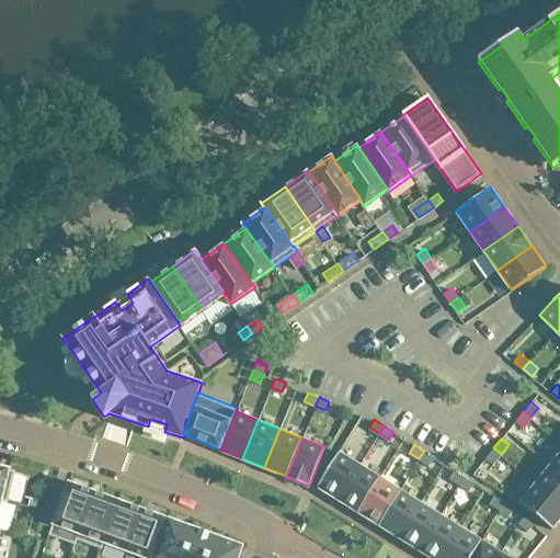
[(493,463),(501,454),(493,447),(487,456),(493,463)]
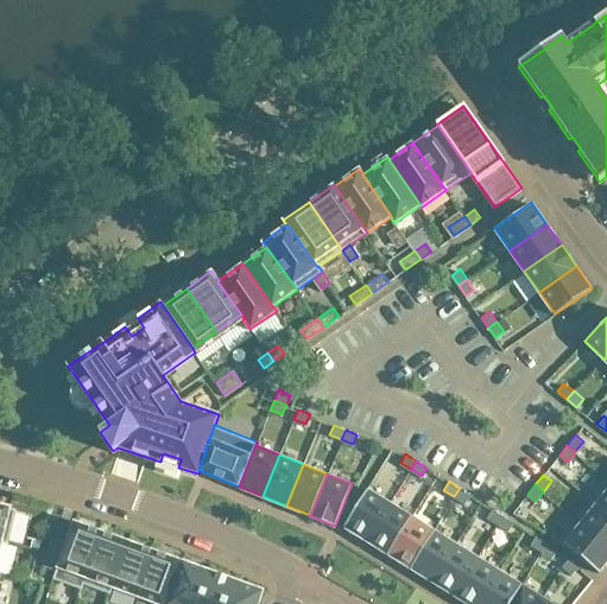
[(391,502),(368,488),(343,526),(367,540),(391,502)]
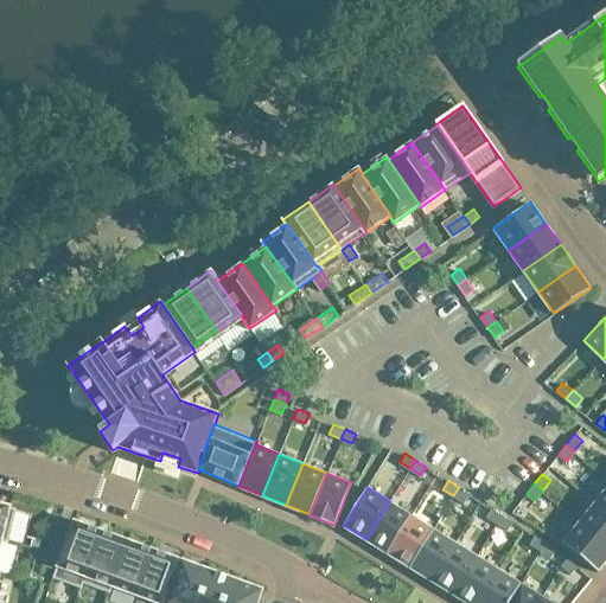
[(464,502),(470,493),(459,487),(453,495),(464,502)]
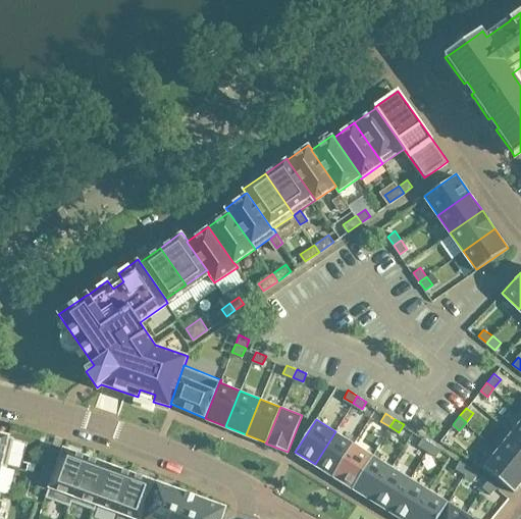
[(520,419),(512,431),(520,437),(520,419)]
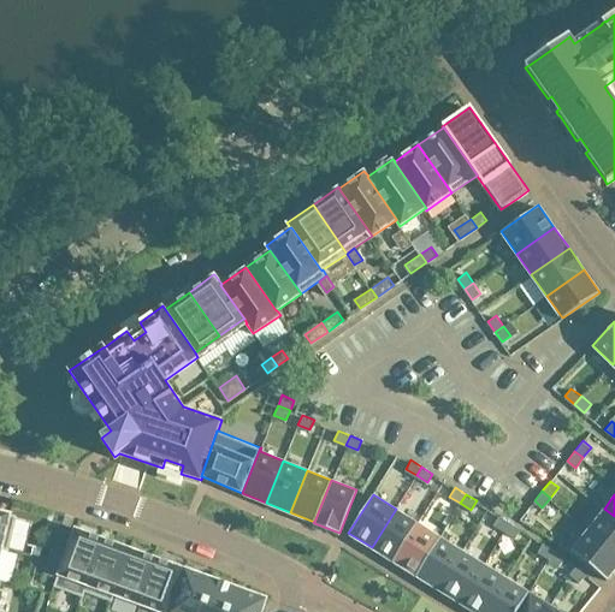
[(372,547),(394,562),(418,522),(396,509),(372,547)]
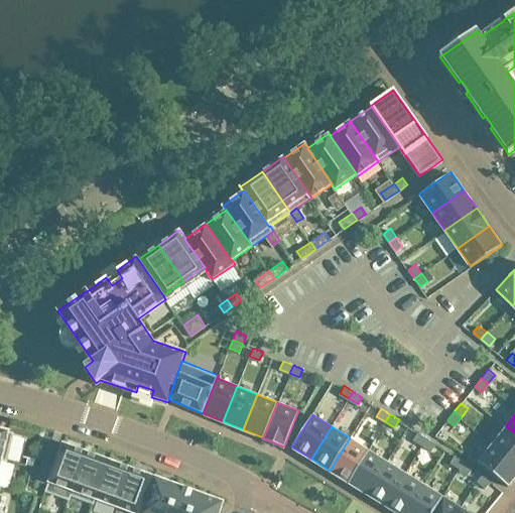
[(493,442),(514,461),(514,432),(506,426),(493,442)]
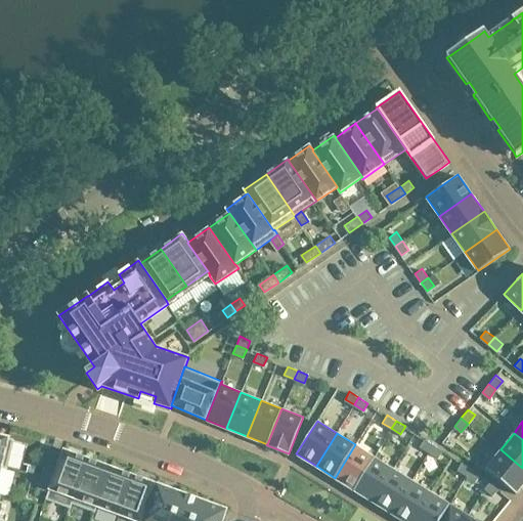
[(7,467),(14,438),(0,434),(0,464),(3,465),(2,466),(7,467)]
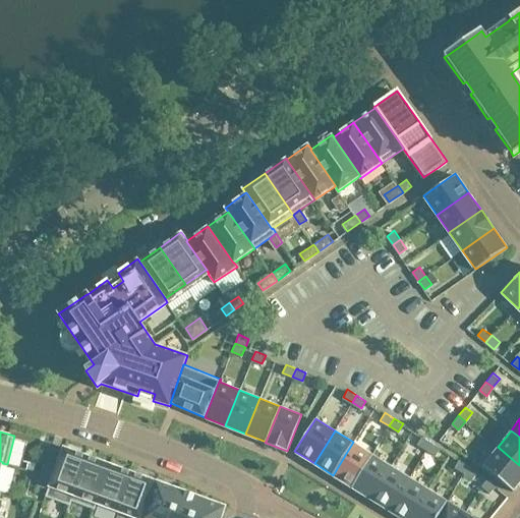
[(426,449),(431,442),(422,436),(417,443),(426,449)]
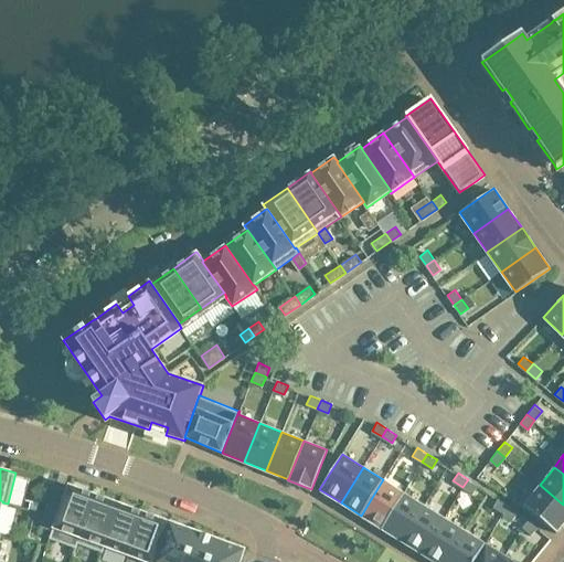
[(361,516),(381,528),(403,491),(383,479),(361,516)]
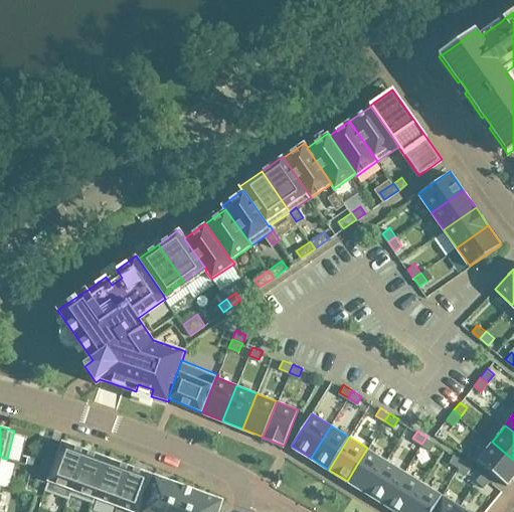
[(431,450),(436,442),(431,439),(426,437),(421,444),(431,450)]
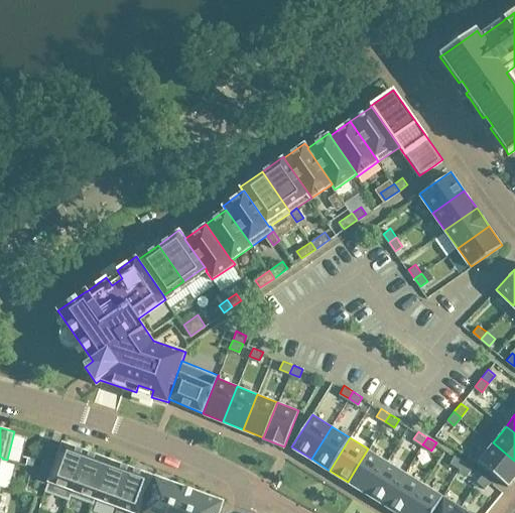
[(71,494),(87,450),(62,441),(54,463),(51,471),(48,481),(47,483),(45,490),(70,499),(72,494),(71,494)]
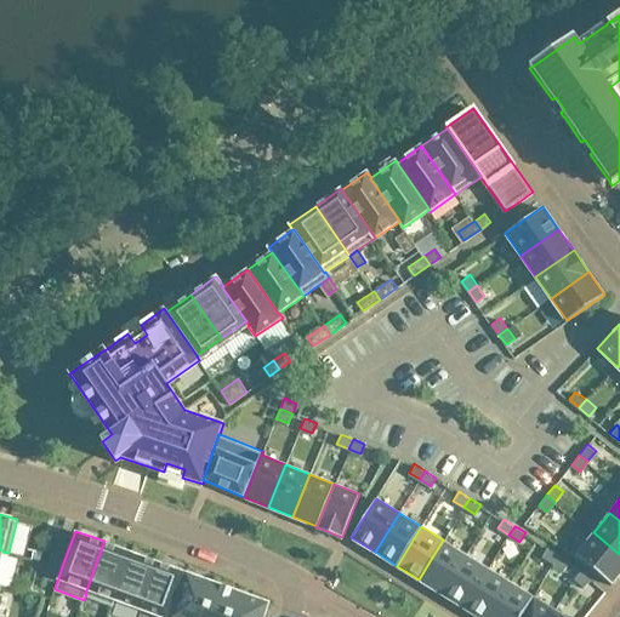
[(619,554),(593,532),(575,554),(612,583),(619,572),(619,554)]
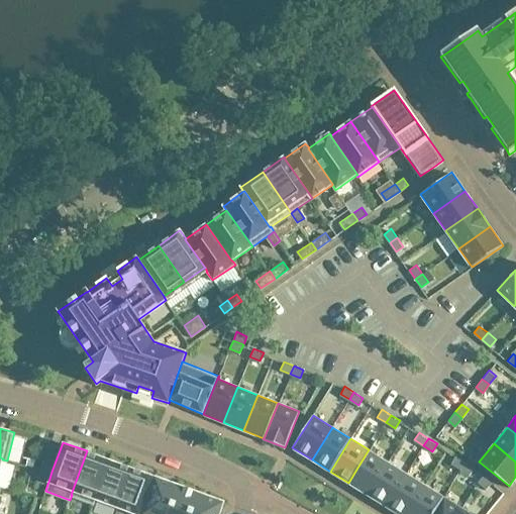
[(348,483),(368,494),(388,461),(369,449),(348,483)]
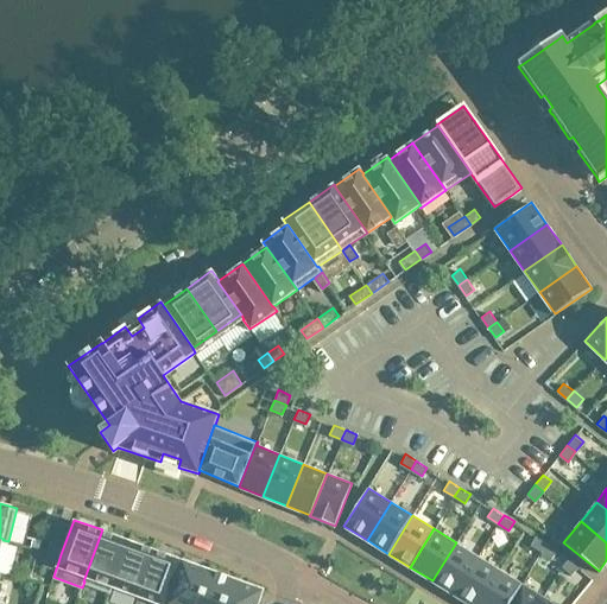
[(112,586),(128,540),(102,529),(83,582),(84,582),(111,592),(113,586),(112,586)]
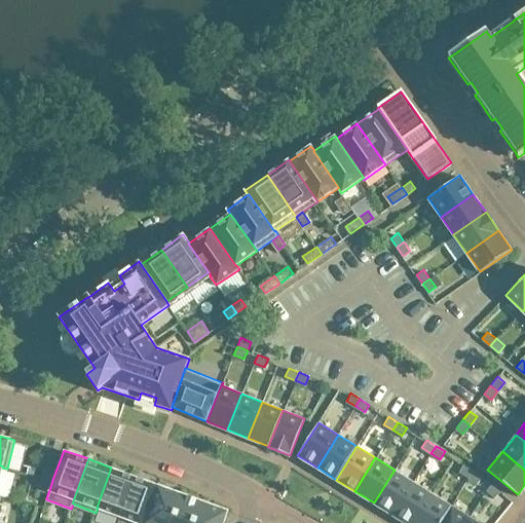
[(469,477),(473,469),(464,463),(459,471),(469,477)]
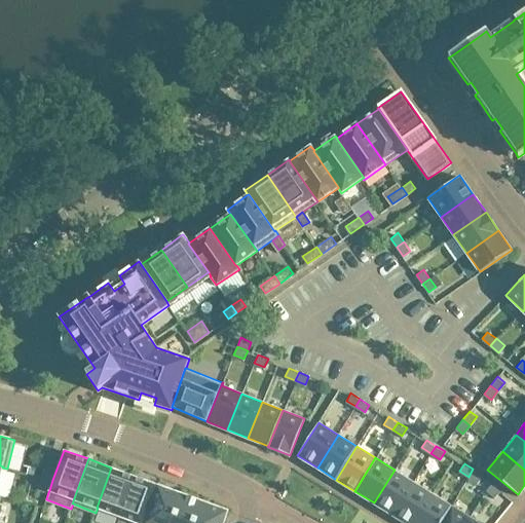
[(52,480),(55,472),(45,468),(42,476),(52,480)]
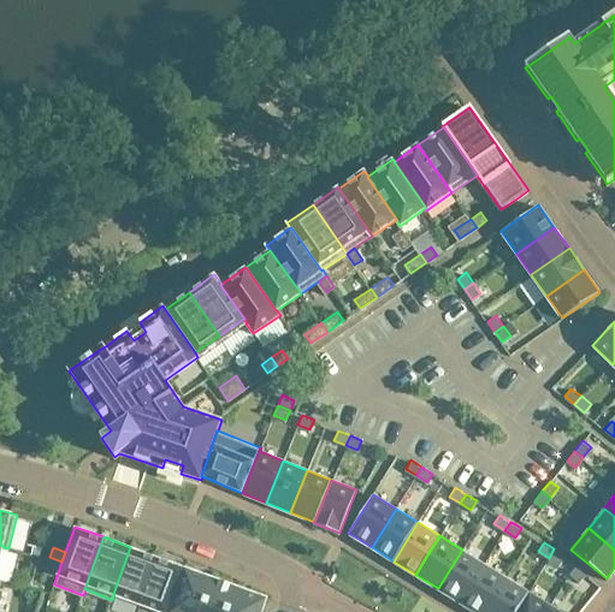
[(140,604),(158,557),(130,547),(113,594),(114,594),(140,604)]
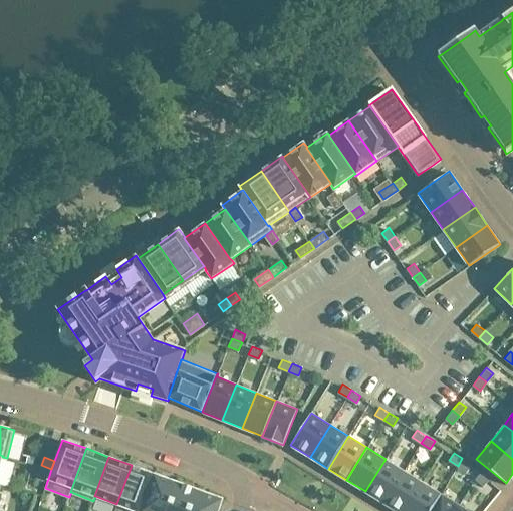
[(466,471),(471,464),(462,458),(458,466),(466,471)]
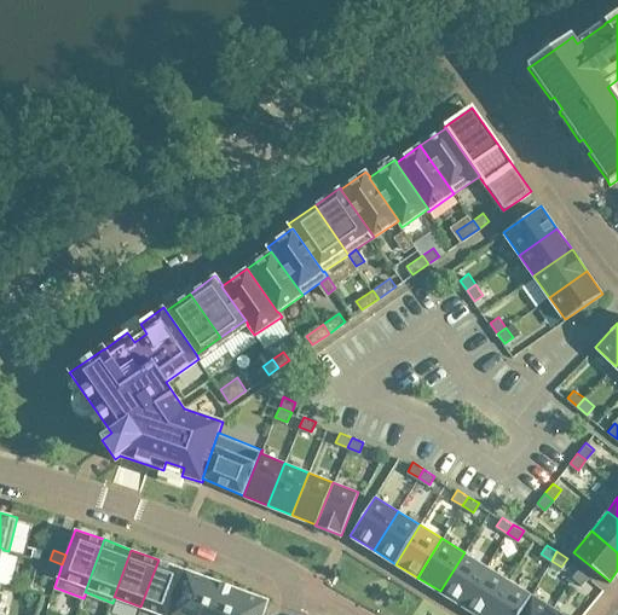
[(465,552),(440,591),(462,605),(486,566),(465,552)]
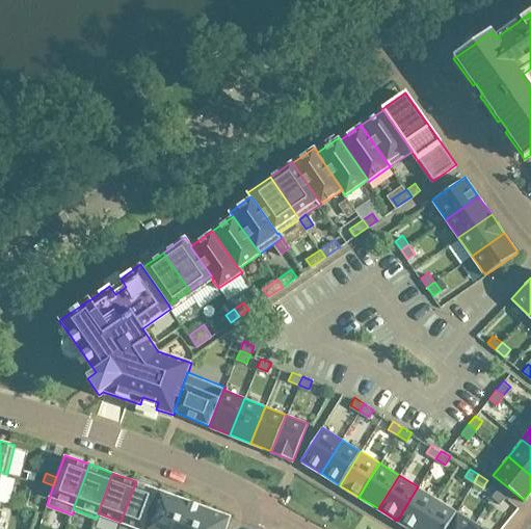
[(50,496),(53,485),(43,481),(38,494),(49,498),(50,496)]
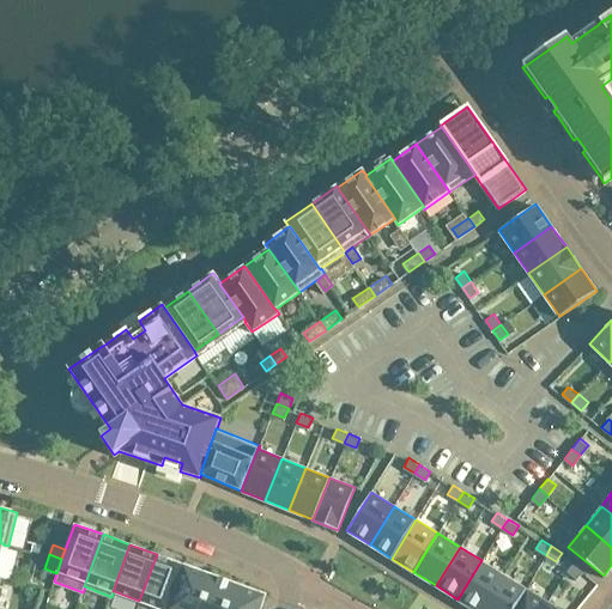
[(167,608),(183,564),(157,554),(139,601),(161,608),(167,608)]
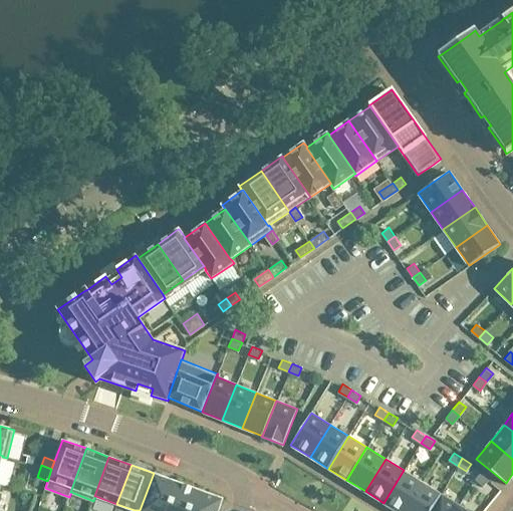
[(383,503),(397,510),(404,510),(422,482),(404,470),(383,503)]
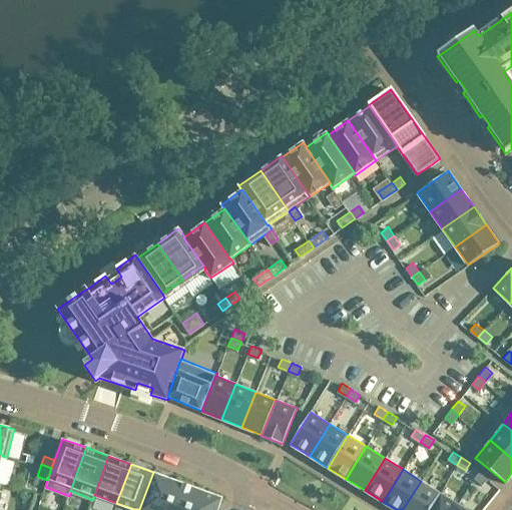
[(165,509),(176,480),(153,472),(139,509),(165,509)]
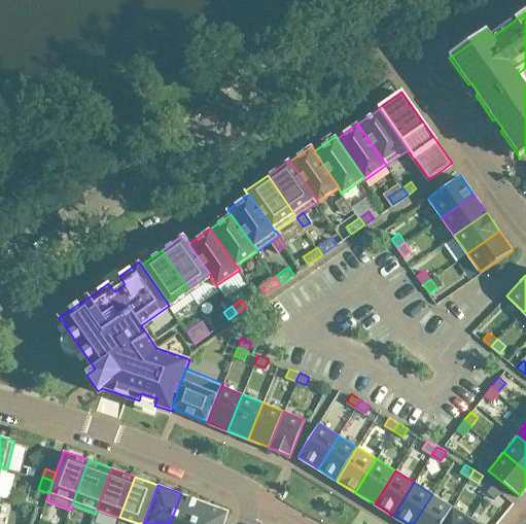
[(196,523),(205,501),(181,493),(170,523),(196,523)]
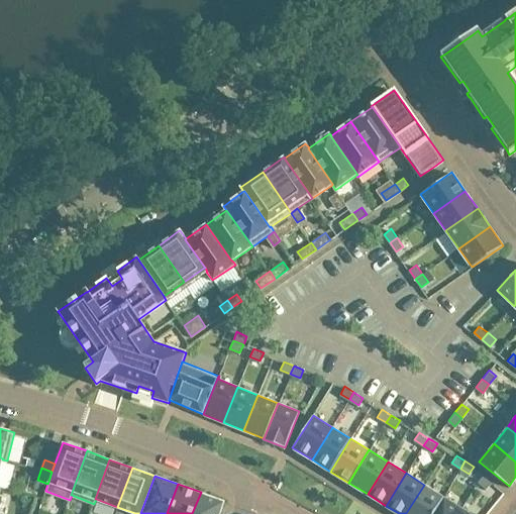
[(406,513),(431,513),(443,496),(424,485),(406,513)]
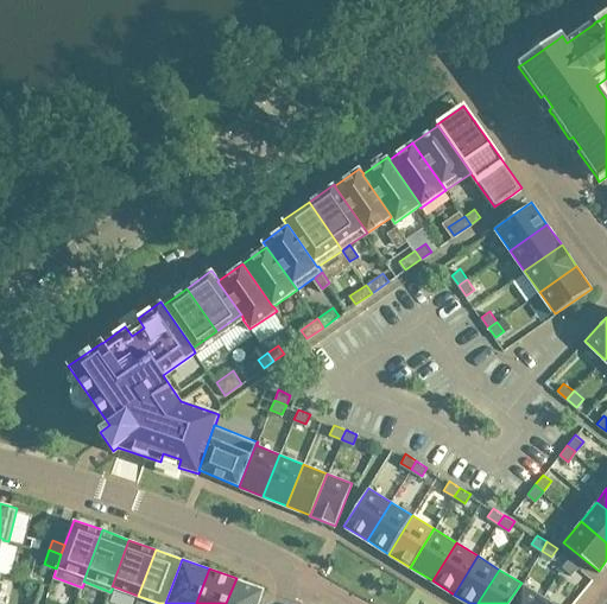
[(258,603),(264,589),(236,578),(226,603),(258,603)]
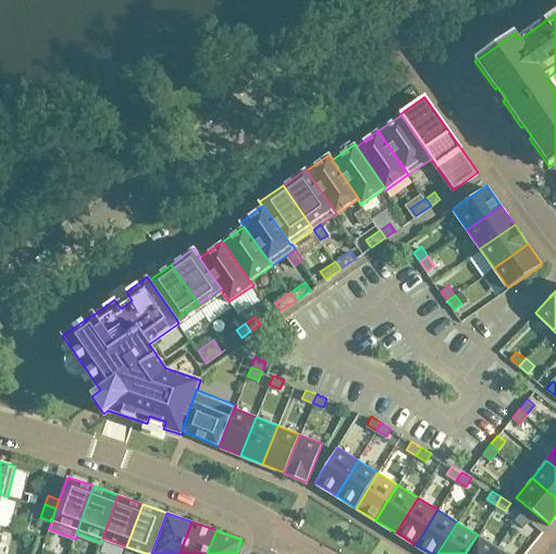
[(465,553),(493,553),(497,546),(478,534),(465,553)]
